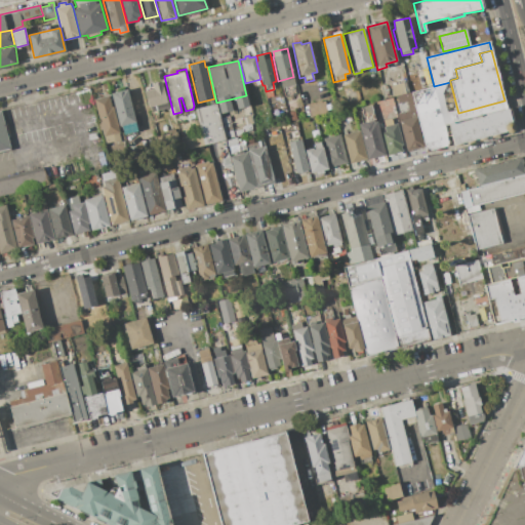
[(406,76),(430,70),(434,86),(410,92),(406,76)]
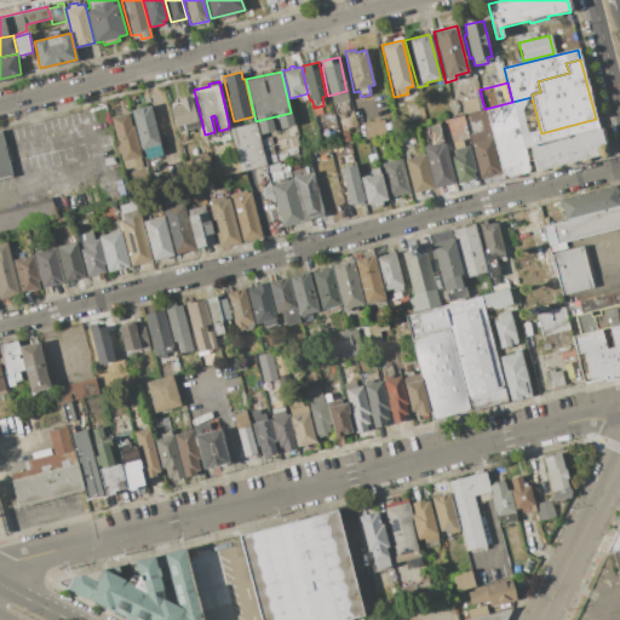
[(191,95),(199,126),(177,132),(171,107),(181,104),(178,98),(191,95)]
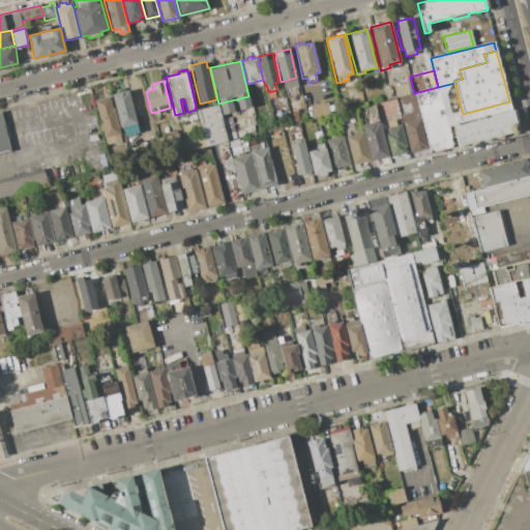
[(406,83),(409,95),(395,98),(392,86),(406,83)]
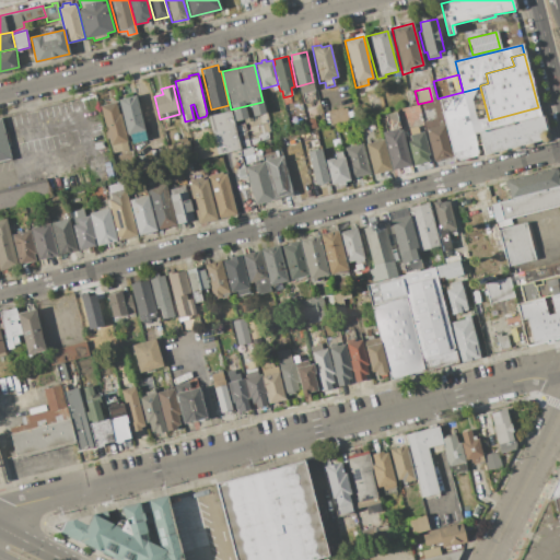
[(438,98),(463,92),(480,88),(489,120),(491,128),(478,131),(485,154),(454,162),(453,155),(438,98)]
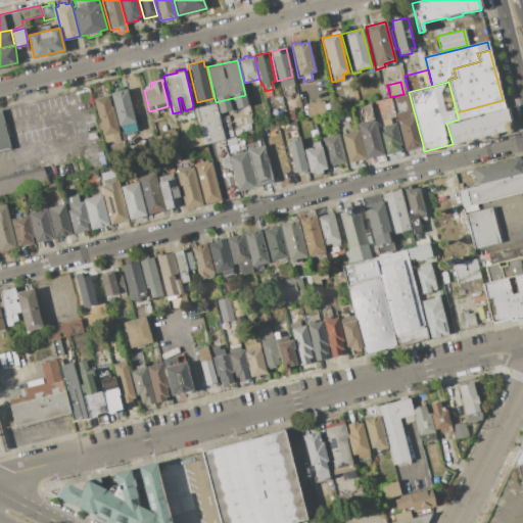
[(110,93),(128,89),(136,122),(120,127),(110,93)]
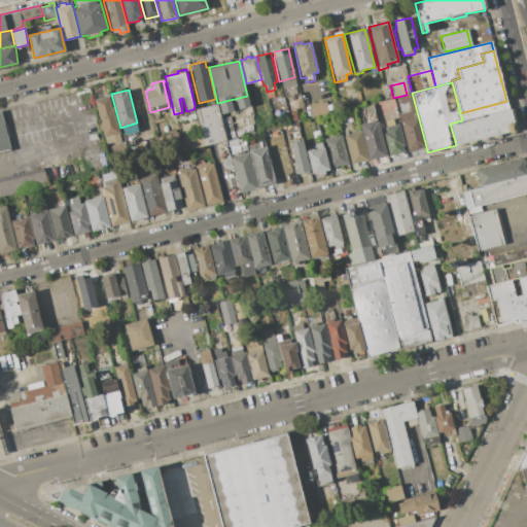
[(426,146),(408,151),(397,113),(410,110),(408,102),(395,105),(393,98),(407,95),(412,93),(426,146)]
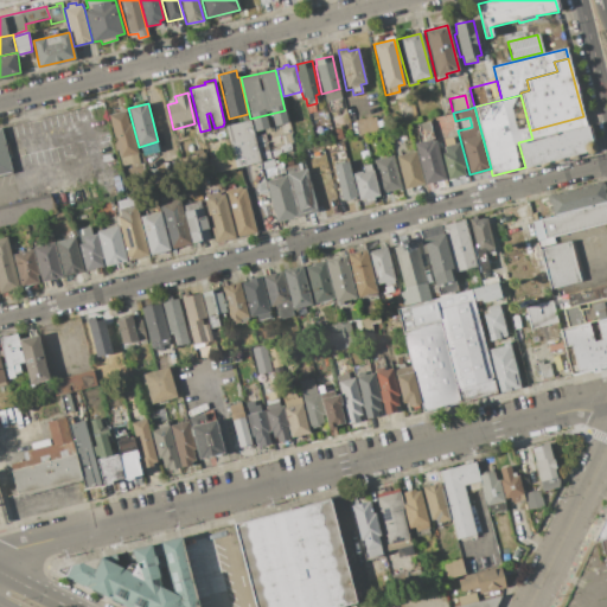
[(108,114),(127,109),(140,161),(122,166),(108,114)]
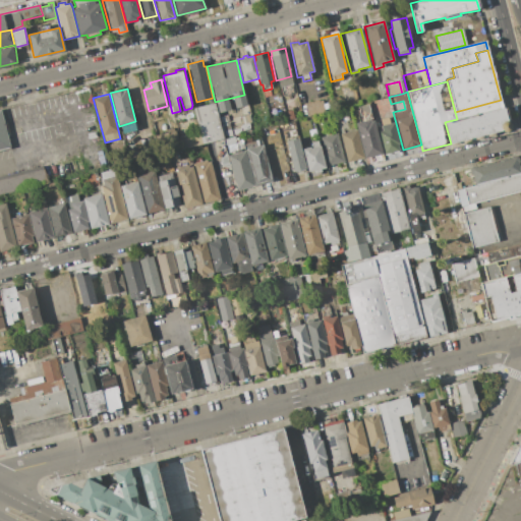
[(325,112),(307,116),(304,103),(319,100),(319,101),(323,100),(325,112)]
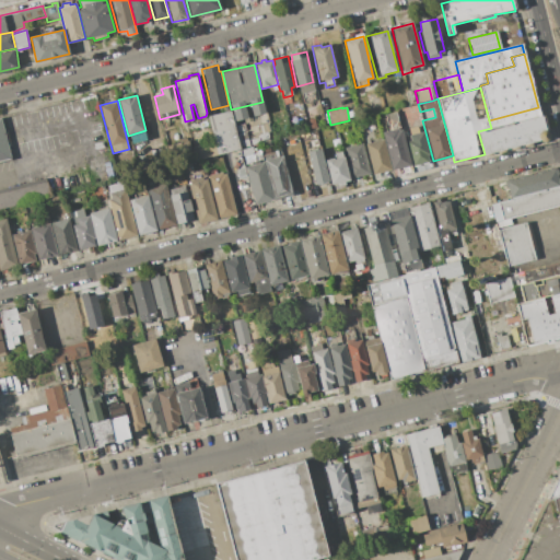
[(207,117),(231,111),(241,149),(217,154),(213,141),(207,117)]
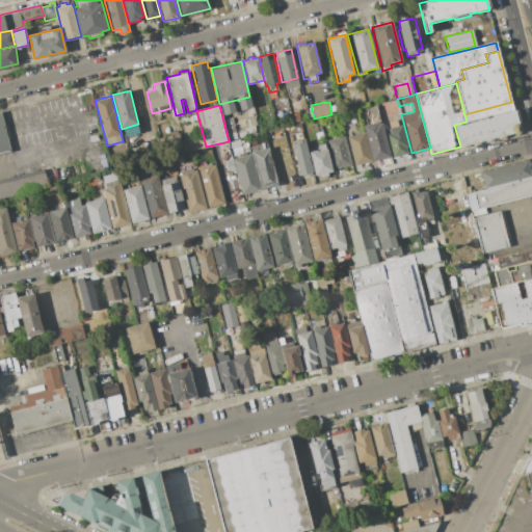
[(365,126),(367,126),(363,109),(377,106),(390,157),(373,161),(365,126)]
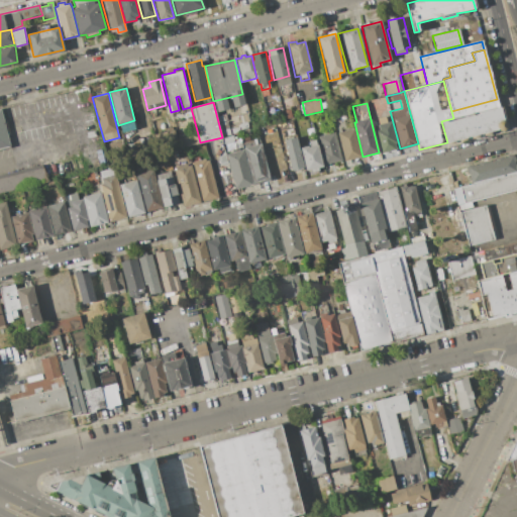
[(441,121),(453,118),(499,106),(505,127),(447,142),(441,121)]
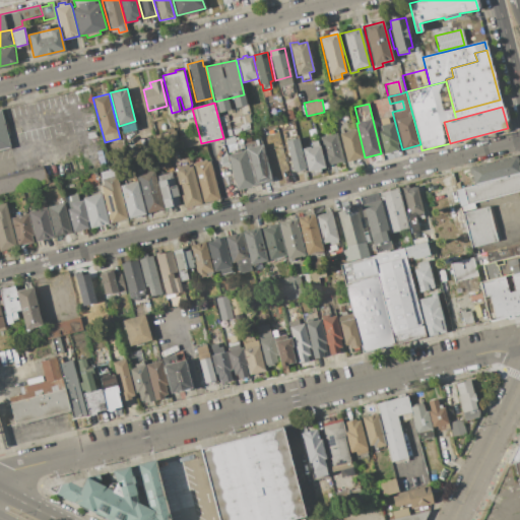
[(0,109),(0,151),(11,149),(2,109),(0,109)]
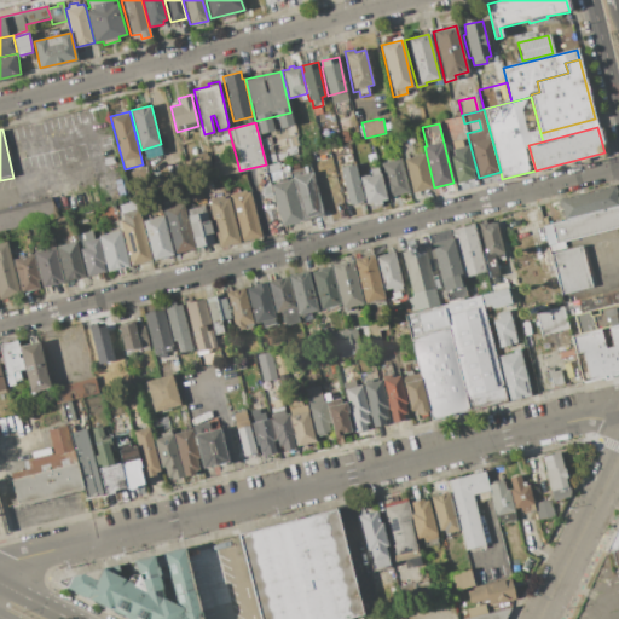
[(340,132),(347,129),(351,140),(342,143),(340,132)]
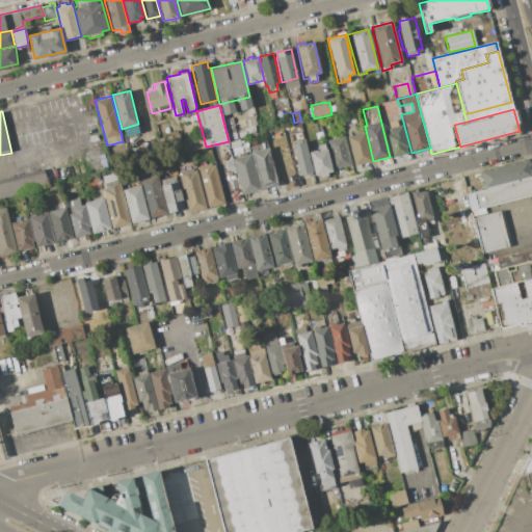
[(386,129),(390,128),(388,122),(397,120),(398,126),(403,125),(408,148),(406,148),(408,154),(393,158),(386,129)]
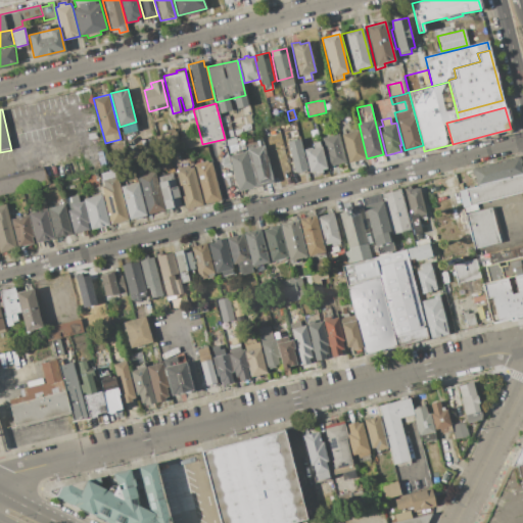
[(268,129),(277,127),(278,133),(270,135),(268,129)]
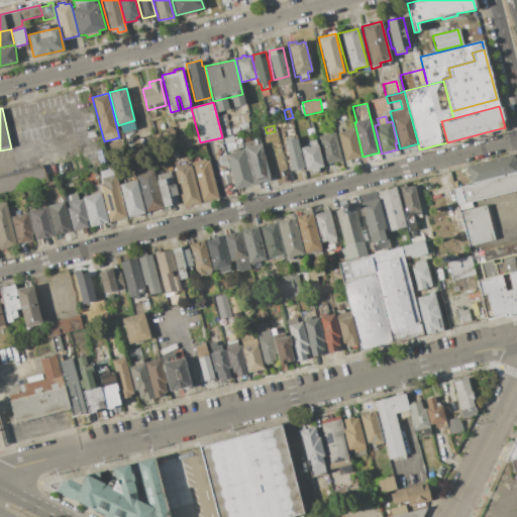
[(156,134),(165,131),(165,129),(174,127),(177,139),(158,144),(156,134)]
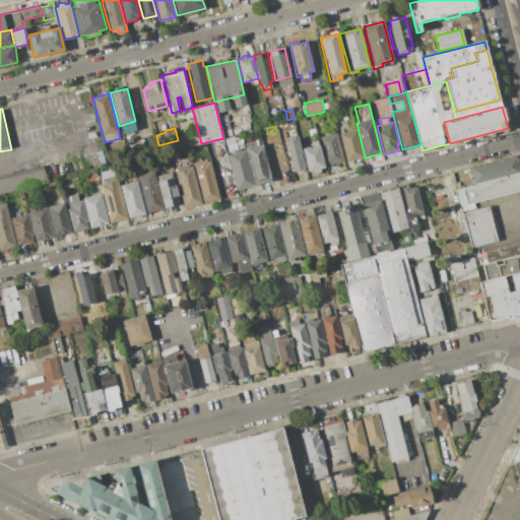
[(355,129),(363,157),(346,161),(338,133),(355,129)]
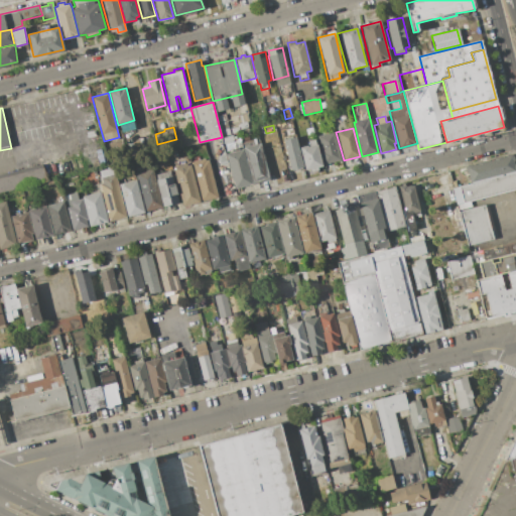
[(177,135),(197,130),(200,142),(180,148),(177,135)]
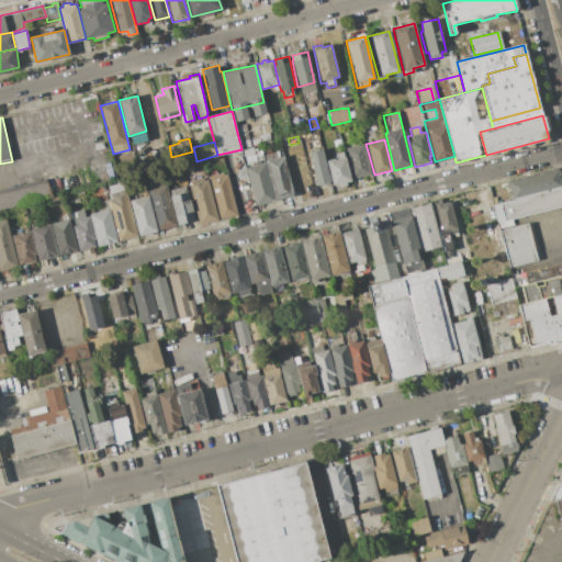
[(363,144),(371,175),(353,179),(346,148),(363,144)]
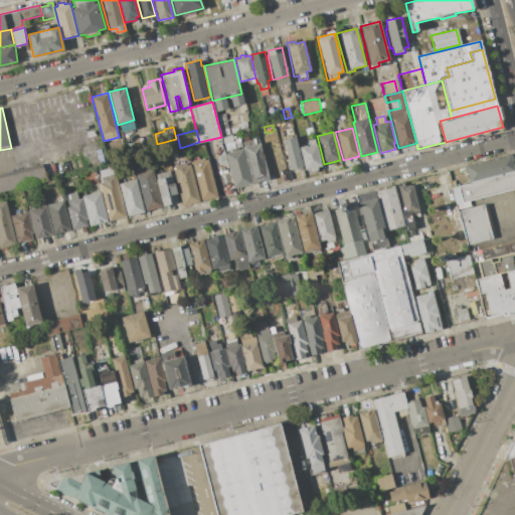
[(221,137),(232,135),(233,142),(223,144),(221,137)]
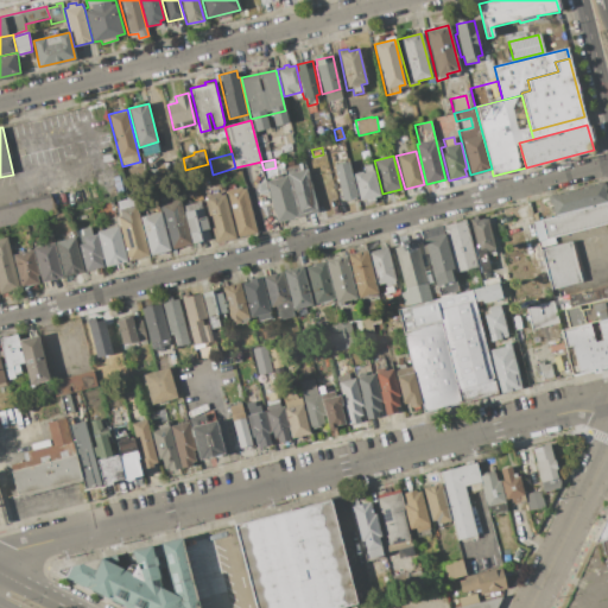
[(330,165),(348,160),(359,198),(341,203),(330,165)]
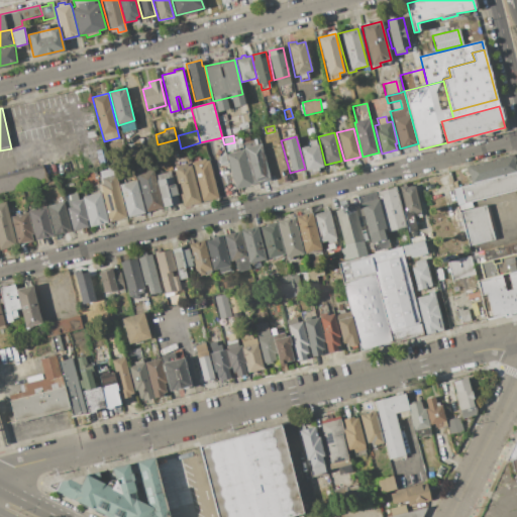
[(262,143),(271,179),(253,184),(242,141),(255,138),(256,144),(262,143)]
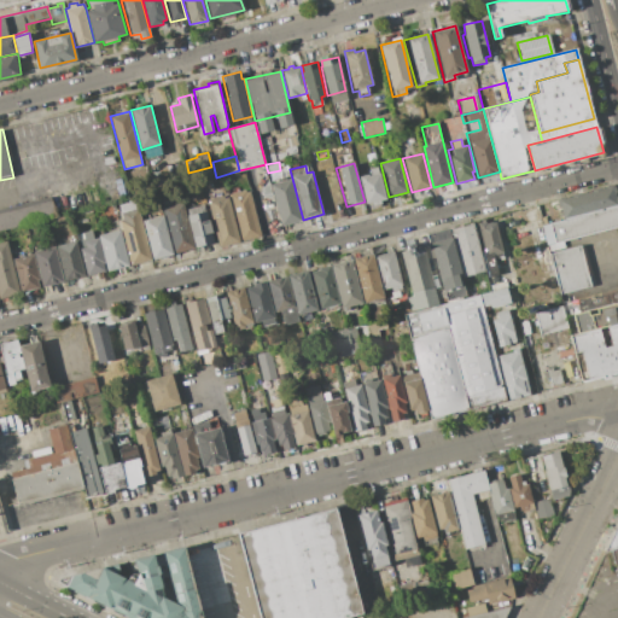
[(287,167),(290,176),(284,179),(280,168),(287,167)]
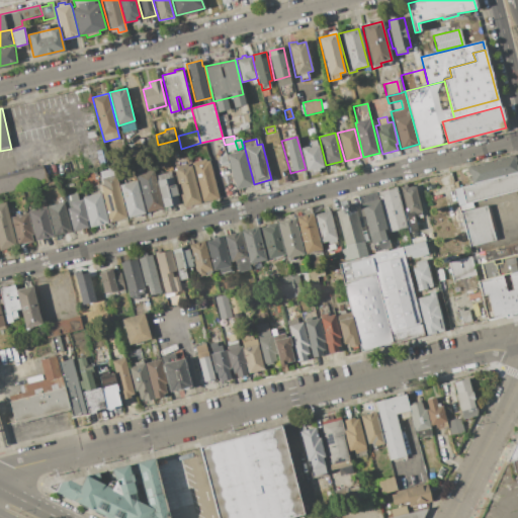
[(300,147),(310,145),(309,141),(316,140),(317,145),(319,145),(324,168),(320,169),(320,171),(311,173),(311,171),(307,172),(300,147)]
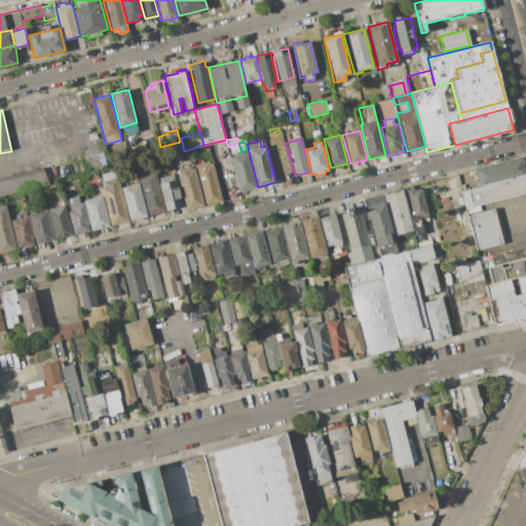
[(97,153),(103,152),(106,165),(101,167),(97,153)]
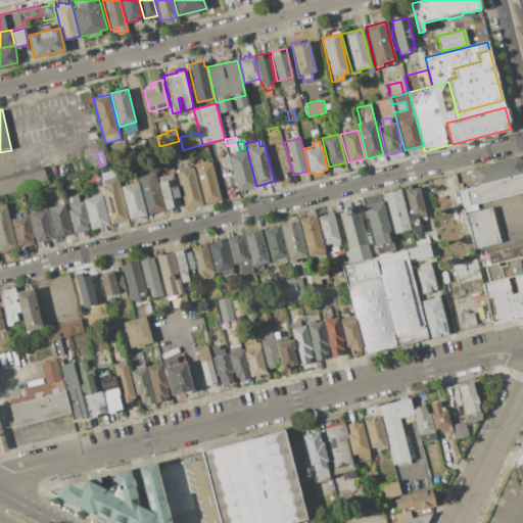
[(173,153),(179,151),(181,158),(174,160),(173,153)]
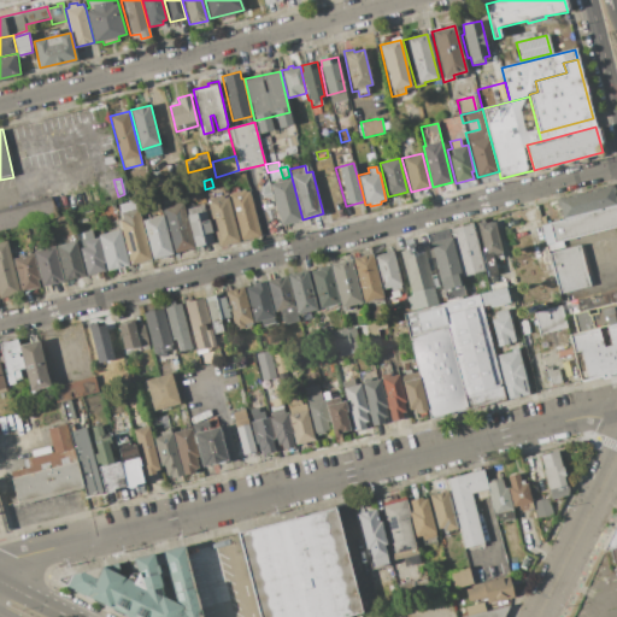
[(270,184),(291,178),(301,221),(281,225),(270,184)]
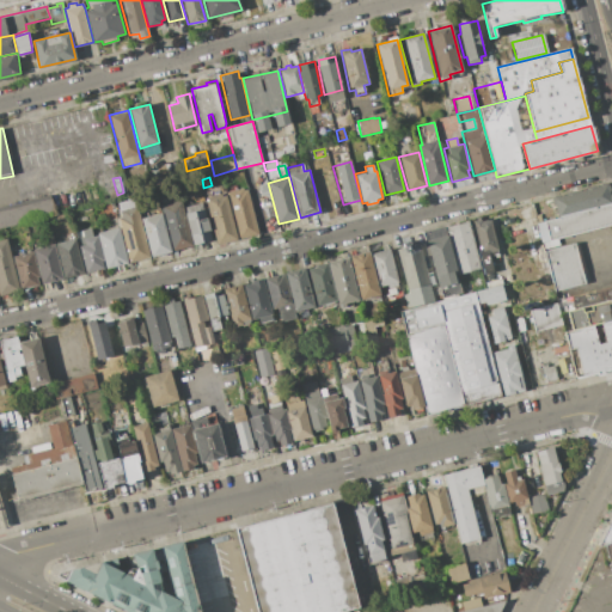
[(552,196),(609,183),(611,197),(611,203),(611,204),(557,218),(552,196)]
